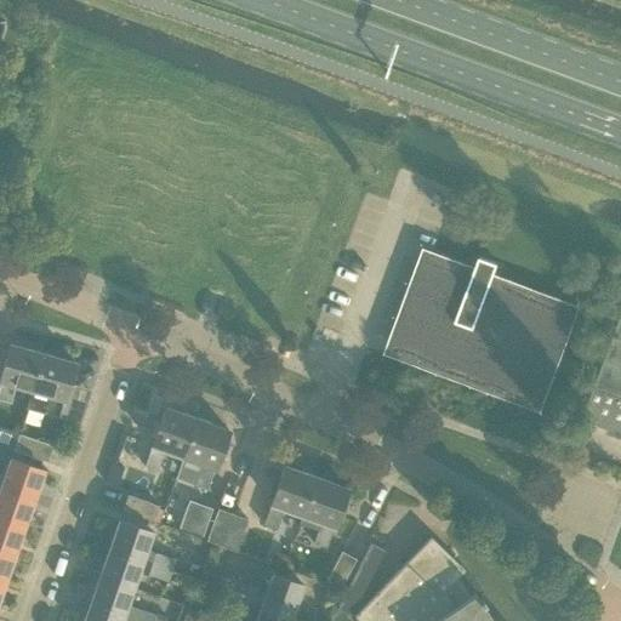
[(536,402),(570,308),(488,278),(494,262),(476,255),(469,272),(425,255),(391,348),(536,402)]
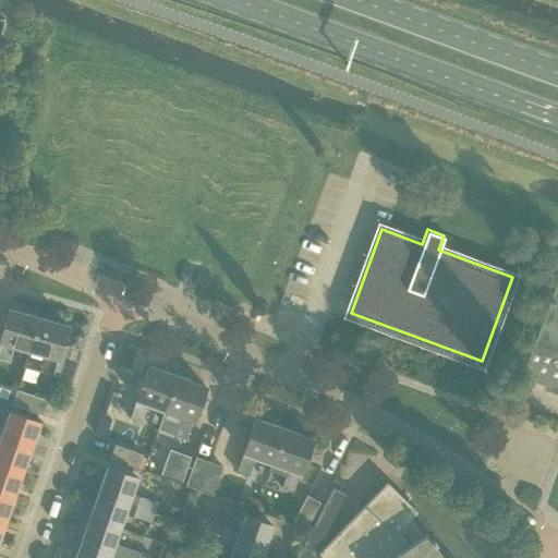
[(557,281),(523,376),(557,388),(557,281)]
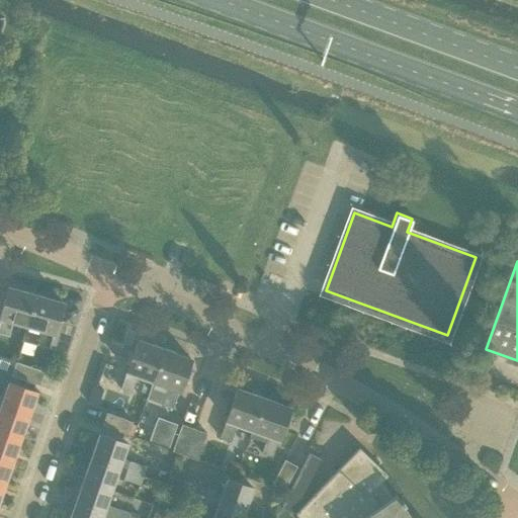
[(26,326),(35,294),(9,286),(0,316),(0,319),(1,319),(0,323),(0,333),(7,335),(12,322),(26,326)]
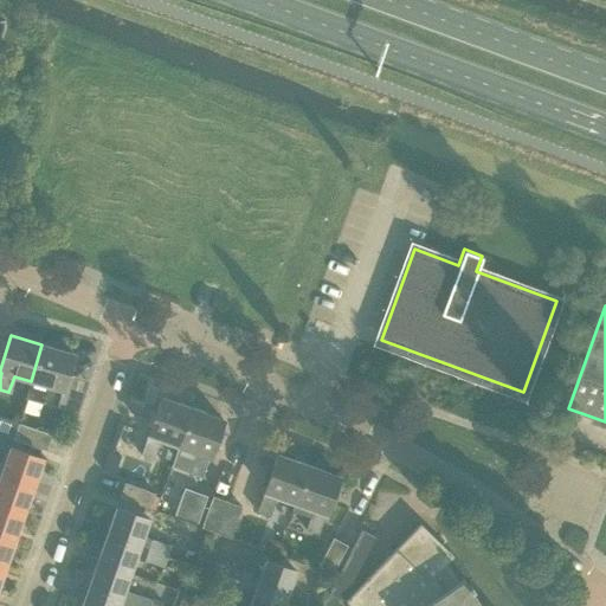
[(72,354),(42,345),(31,381),(47,386),(43,403),(64,408),(73,376),(66,374),(72,354)]
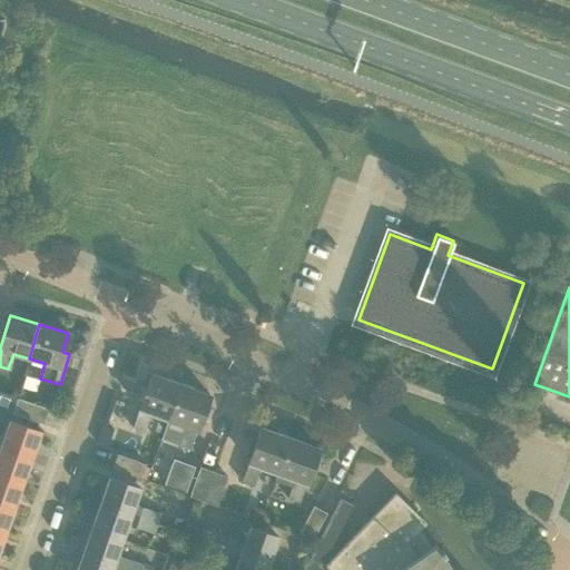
[(167,419),(179,383),(166,379),(166,380),(150,374),(146,386),(141,385),(135,402),(140,403),(133,428),(144,432),(150,413),(167,419)]
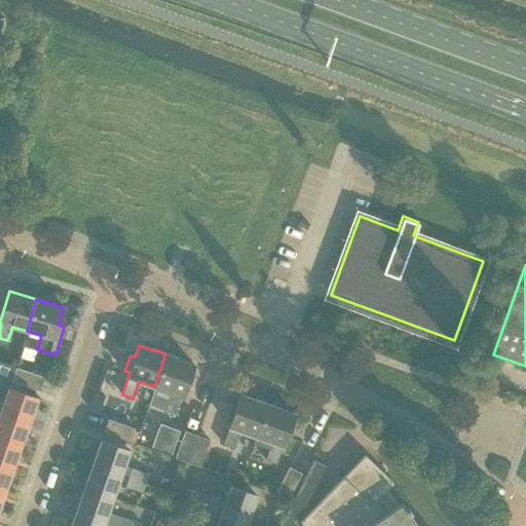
[(178,358),(165,353),(154,386),(171,392),(164,411),(175,414),(183,391),(187,393),(192,378),(188,376),(192,364),(178,359),(178,358)]
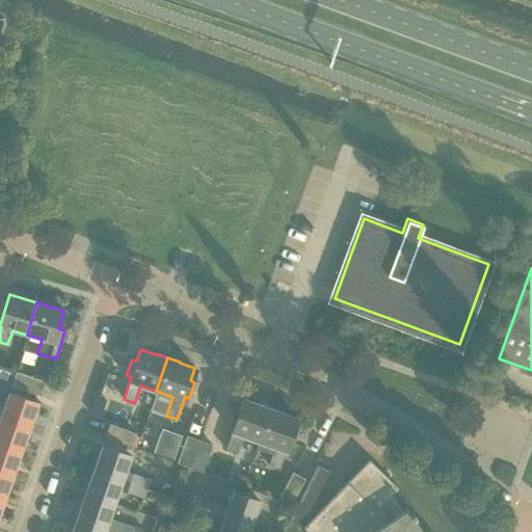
[(40,396),(45,382),(17,372),(11,387),(40,396)]
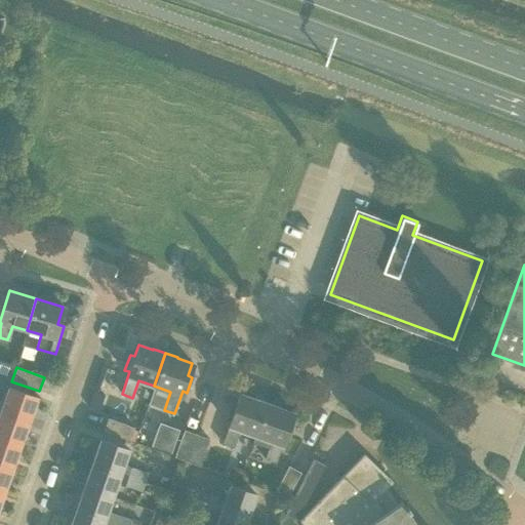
[(0,400),(0,411),(29,421),(37,398),(8,389),(4,402),(0,400)]
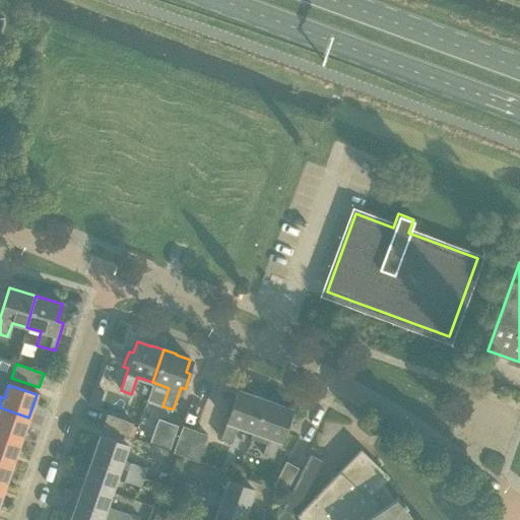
[(253,433),(265,398),(252,394),(252,395),(239,390),(235,402),(231,401),(225,414),(230,416),(221,440),(232,444),(238,428),(253,433)]
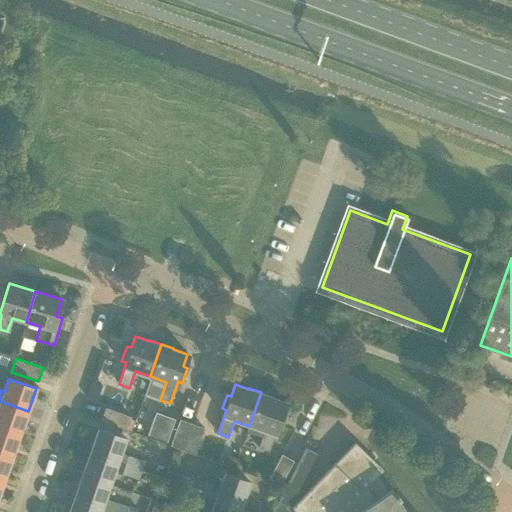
[(273,397),(261,392),(249,426),(266,432),(259,448),(269,452),(278,429),(282,430),(286,416),(282,415),(286,403),(273,398),(273,397)]
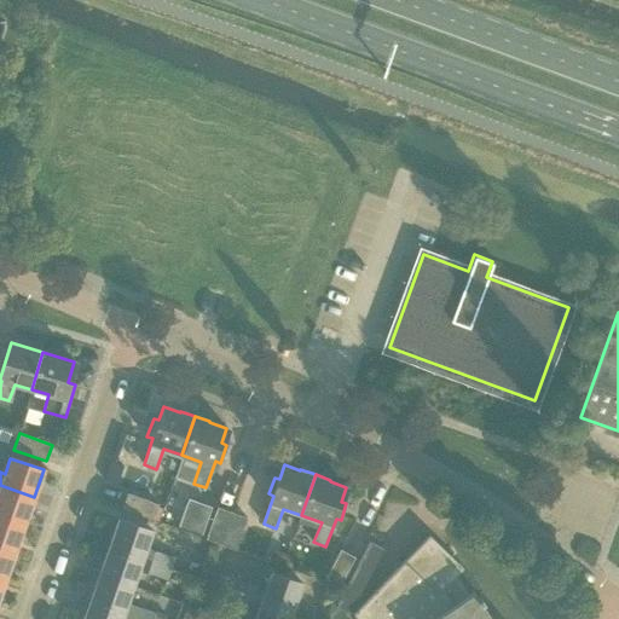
[(0,516),(24,525),(34,497),(0,485),(0,516)]
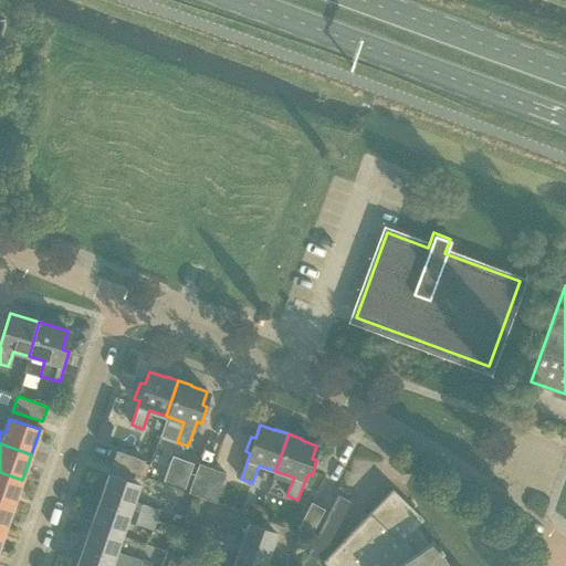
[(139,474),(144,461),(115,451),(111,465),(139,474)]
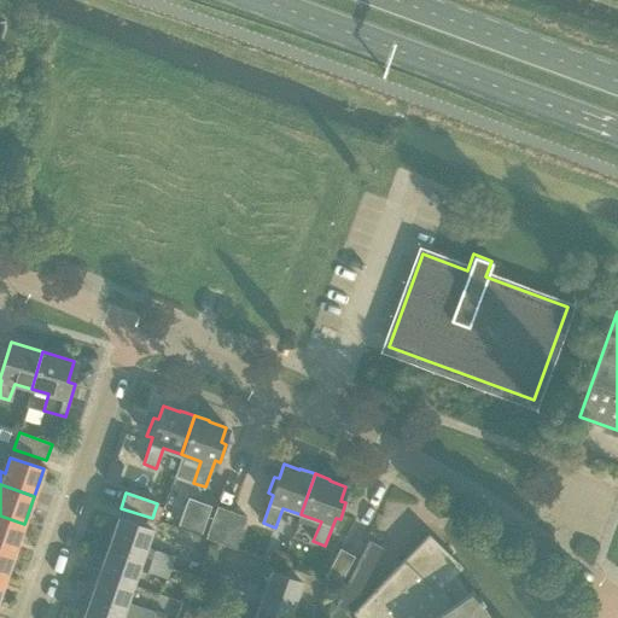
[(209,538),(220,543),(231,512),(217,507),(207,537),(209,538)]
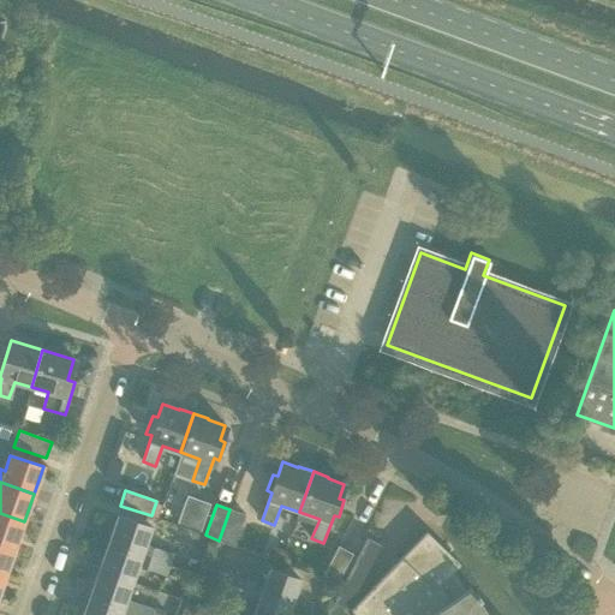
[(245,515),(230,509),(219,541),(234,547),(245,515)]
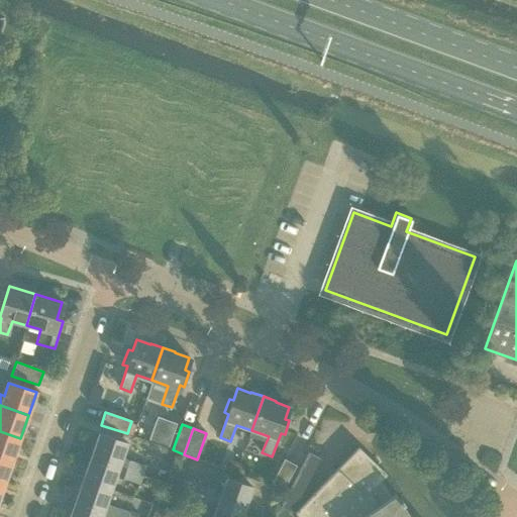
[(0,457),(12,461),(20,438),(0,431),(0,457)]
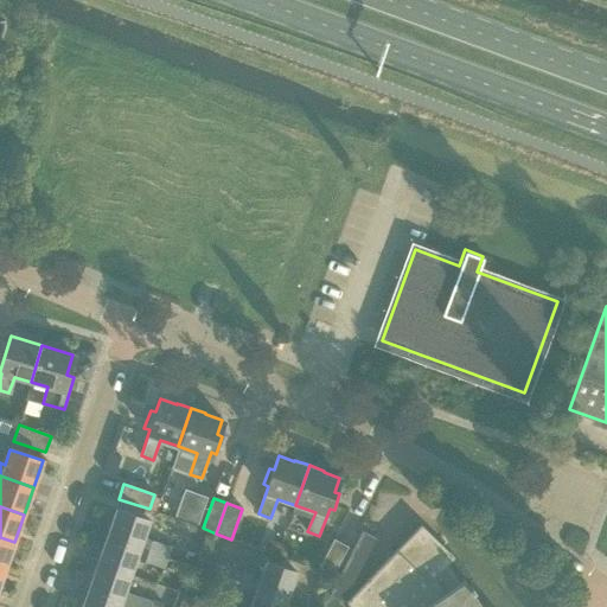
[(108,536),(167,557),(171,547),(152,540),(148,538),(144,537),(151,521),(117,509),(108,536)]
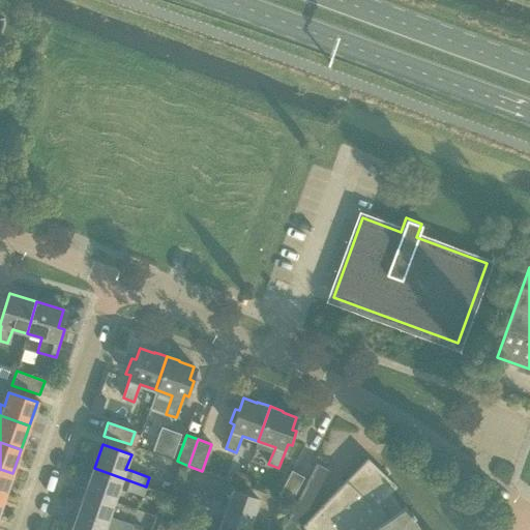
[(367,459),(347,480),(302,526),(304,529),(420,529),(405,505),(401,508),(390,493),(396,486),(367,459)]
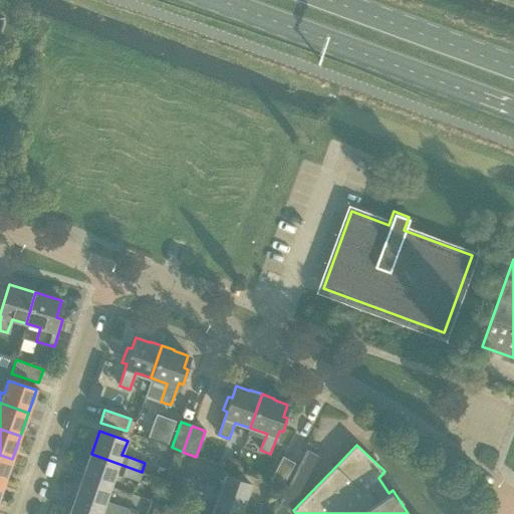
[(290,510),(318,455),(306,449),(278,504),(290,510)]
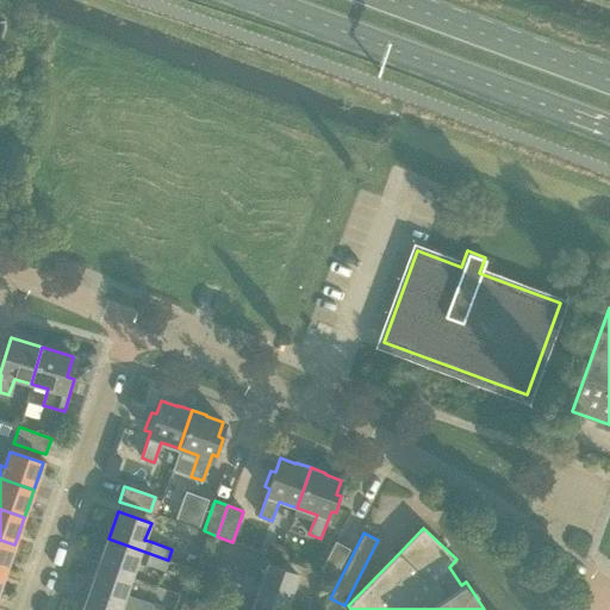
[(99,566),(131,578),(137,561),(165,571),(168,560),(109,539),(99,566)]
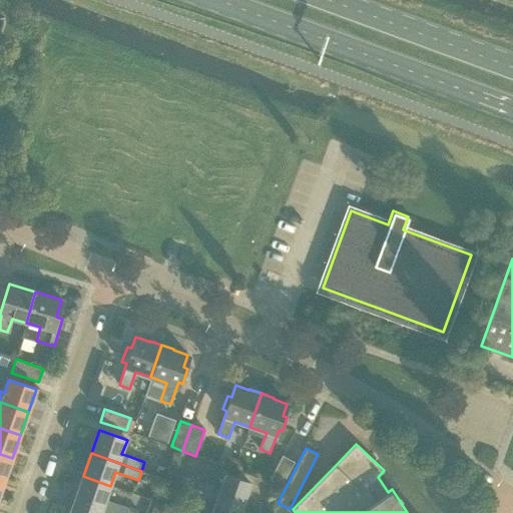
[(0,480),(3,481),(12,458),(0,454),(0,480)]
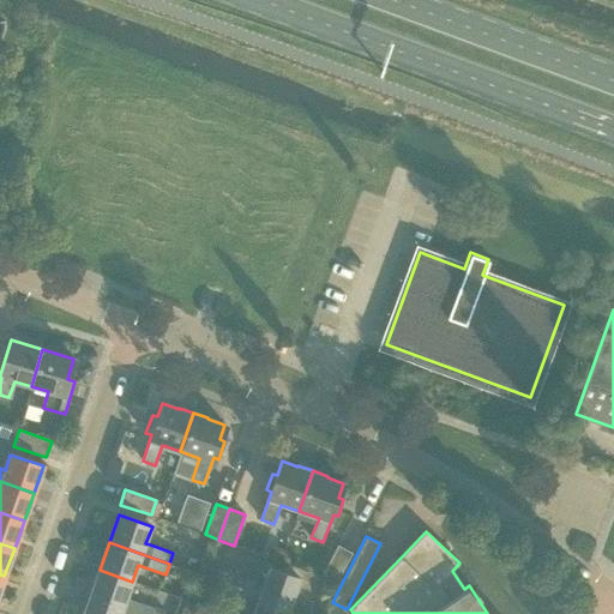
[(337,582),(351,553),(337,545),(321,575),(337,582)]
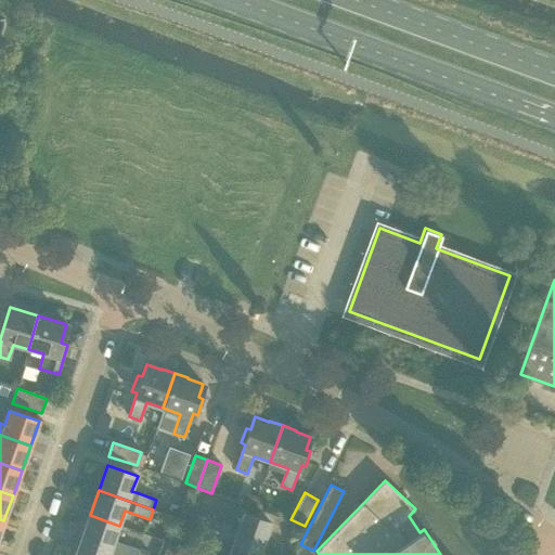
[(203,527),(218,531),(233,537),(233,538),(260,547),(269,523),(242,513),(237,525),(222,520),(221,523),(196,514),(193,524),(203,527)]
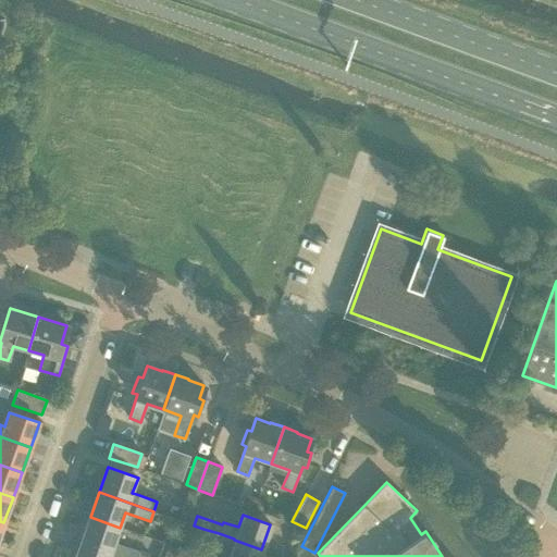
[(82,542),(123,556),(137,556),(139,552),(122,545),(114,542),(120,528),(90,517),(82,542)]
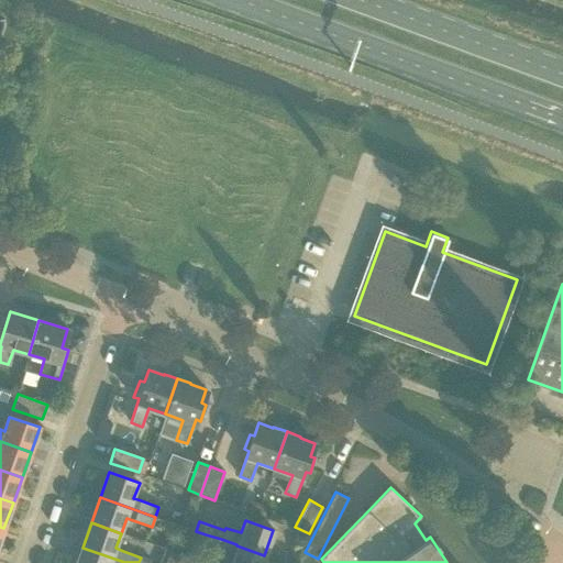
[(217,550),(221,539),(206,534),(202,544),(217,550)]
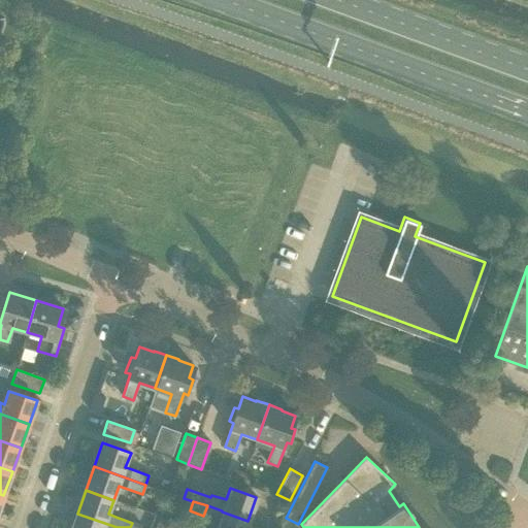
[(222,512),(216,527),(244,527),(248,521),(222,512)]
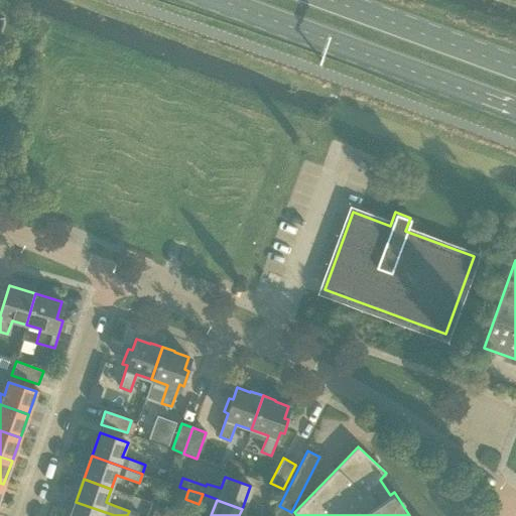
[(114,515),(76,502),(70,515),(114,515)]
